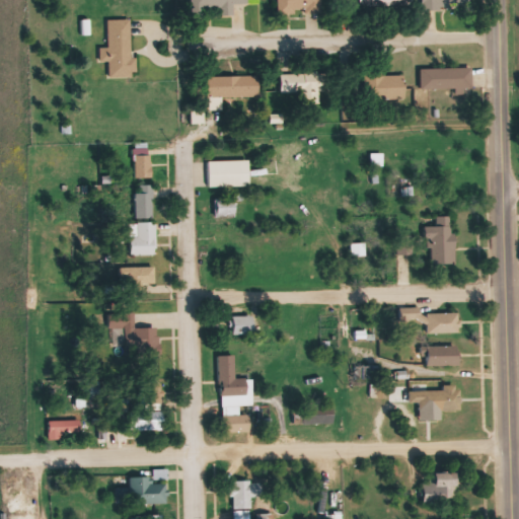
[(192,0),(192,9),(220,8),(220,14),(234,14),(234,3),(248,3),(247,0),(192,0)]
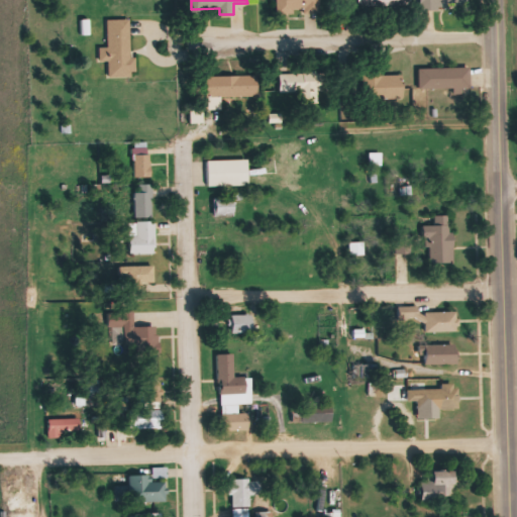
[(321,0),(275,0),(276,13),(321,13),(321,0)]
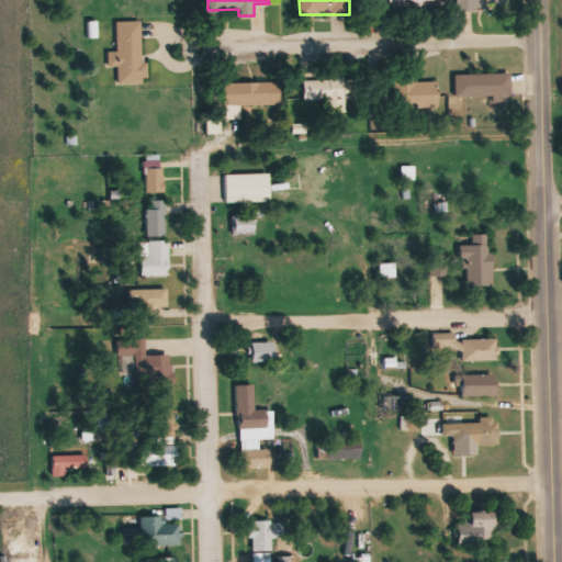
[(508,0),(457,0),(458,10),(487,10),(487,3),(509,3),(508,0)]
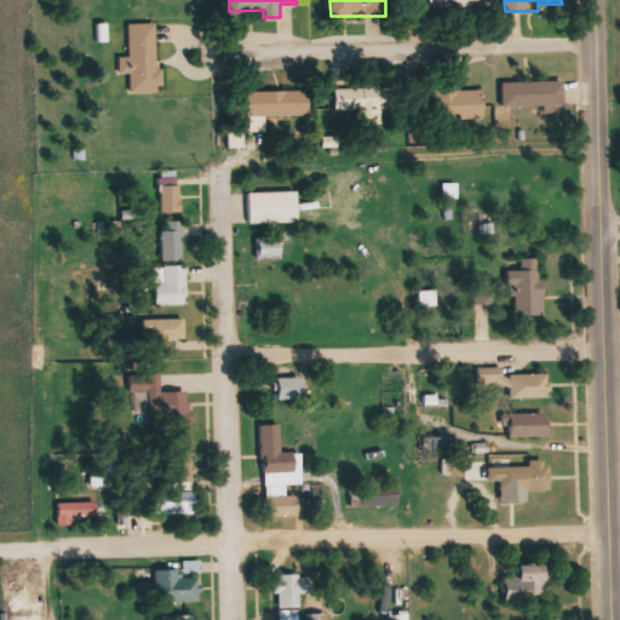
[(158,68),(158,23),(130,23),(130,56),(119,56),(119,75),(131,75),(131,92),(162,92),(162,69),(158,68)]
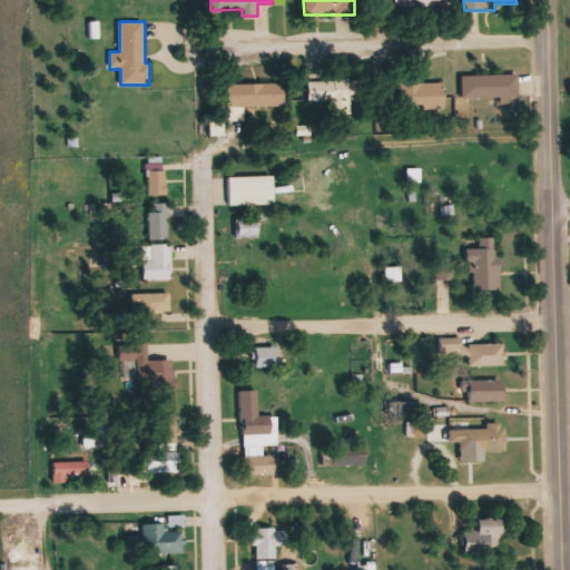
[(462,97),(519,97),(519,75),(462,75),(462,97)]
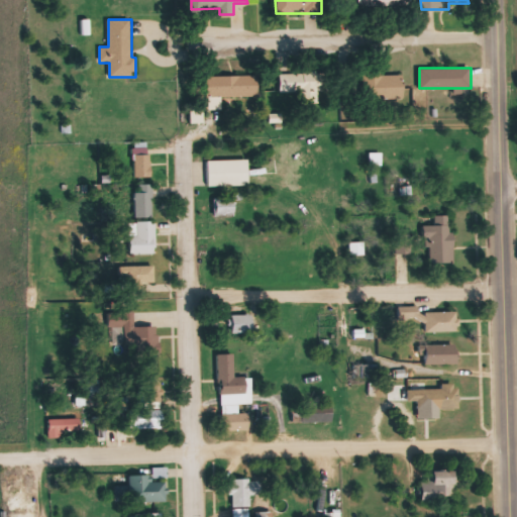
[(280,72),(280,92),(328,92),(328,72),(280,72)]
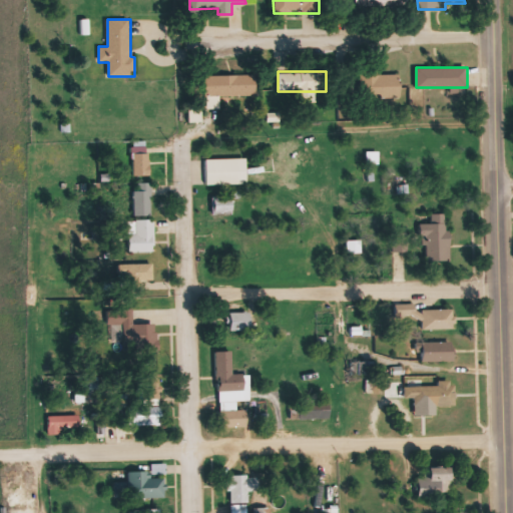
[(400,98),(400,74),(361,74),(361,98),(400,98)]
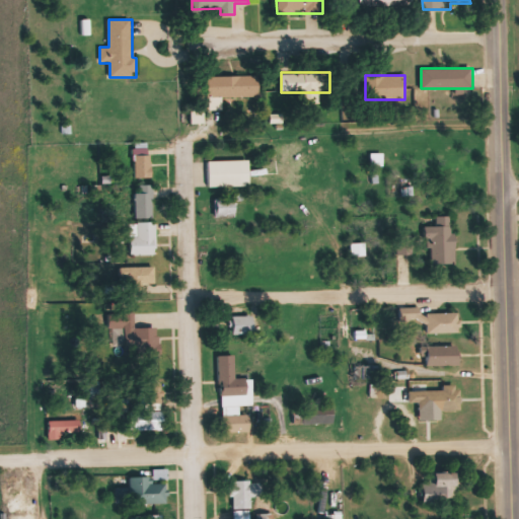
[(260,76),(205,76),(205,97),(260,97),(260,76)]
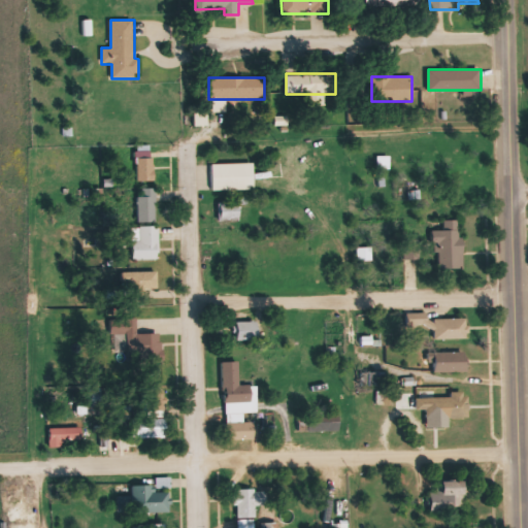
[(137,180),(154,180),(154,146),(137,146),(137,180)]
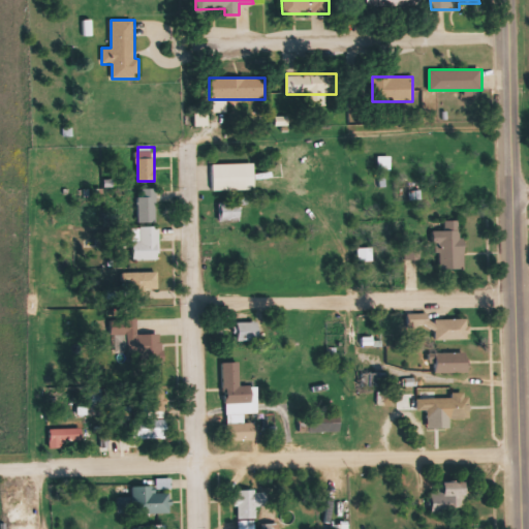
[(255,190),(255,163),(212,163),(212,190),(255,190)]
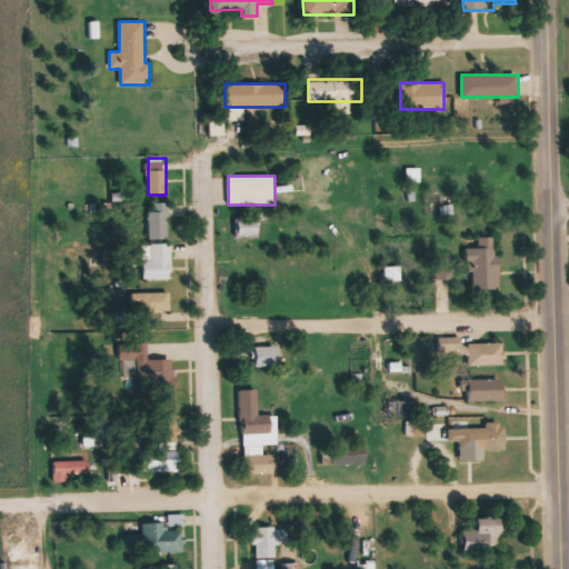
[(148,238),(168,238),(168,202),(148,202),(148,238)]
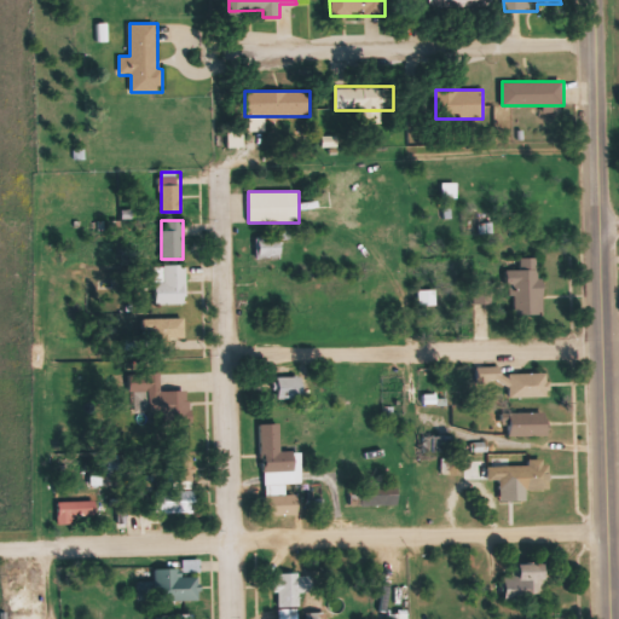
[(256,237),(256,259),(282,259),(282,237),(256,237)]
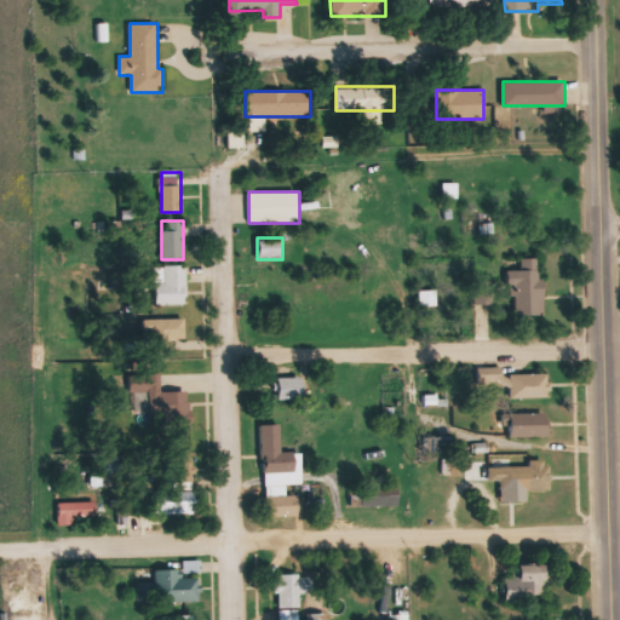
[(543,258),(521,259),(521,271),(512,271),(512,315),(543,315),(543,258)]
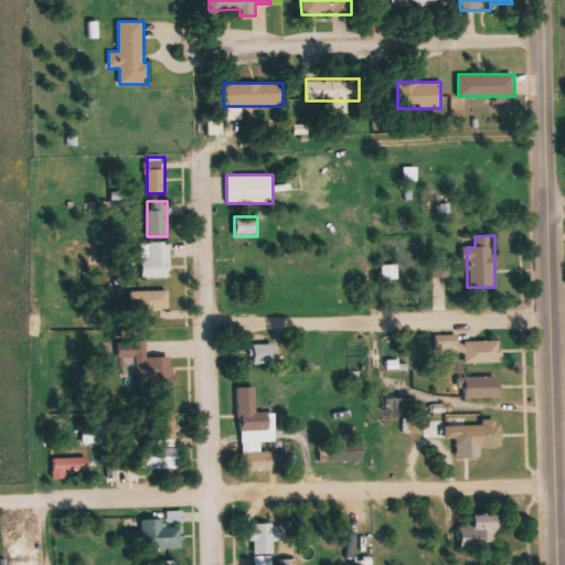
[(141,258),(141,278),(169,278),(169,242),(150,242),(150,258),(141,258)]
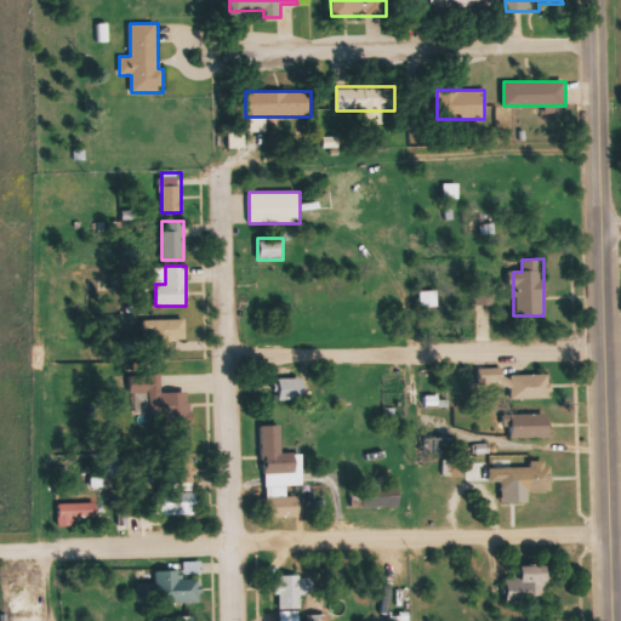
[(437,291),(420,291),(420,309),(438,308),(437,291)]
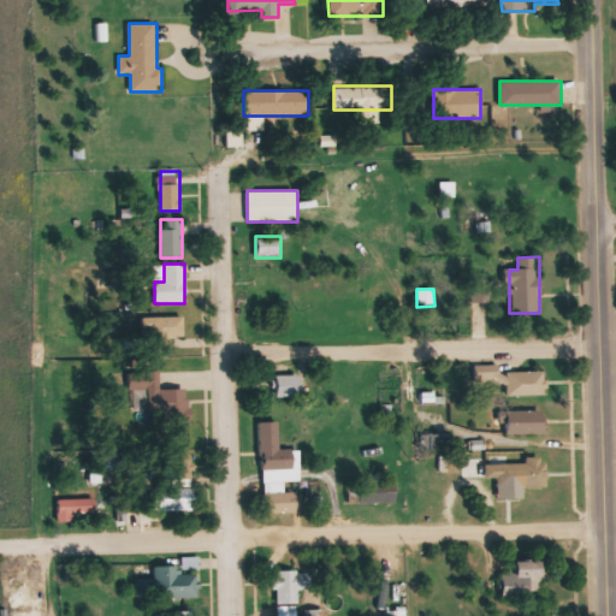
[(184,338),(184,318),(147,318),(147,338),(184,338)]
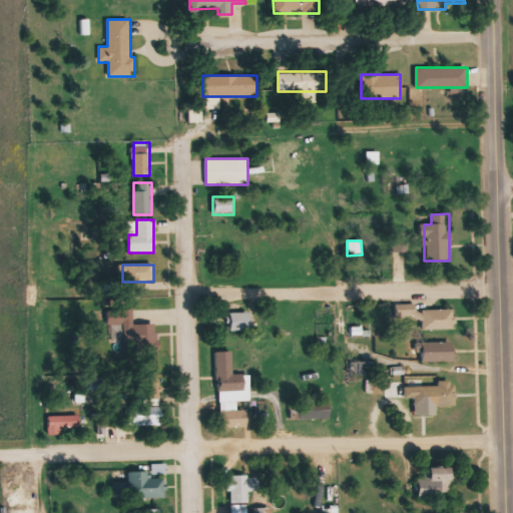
[(422,330),(454,329),(454,310),(417,311),(417,304),(396,305),(396,322),(422,322),(422,330)]
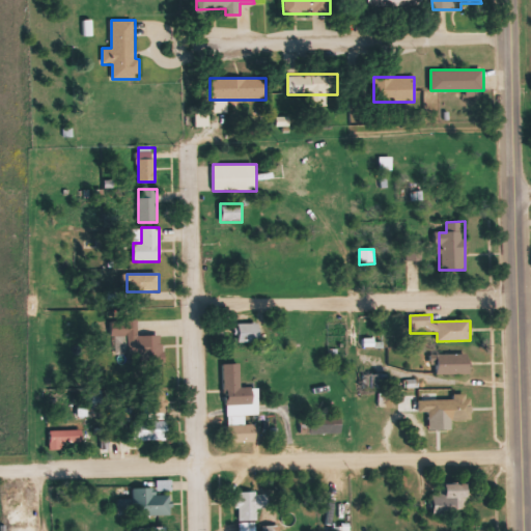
[(144,359),(163,359),(163,336),(138,336),(138,320),(112,320),(112,336),(129,336),(129,351),(144,351),(144,359)]
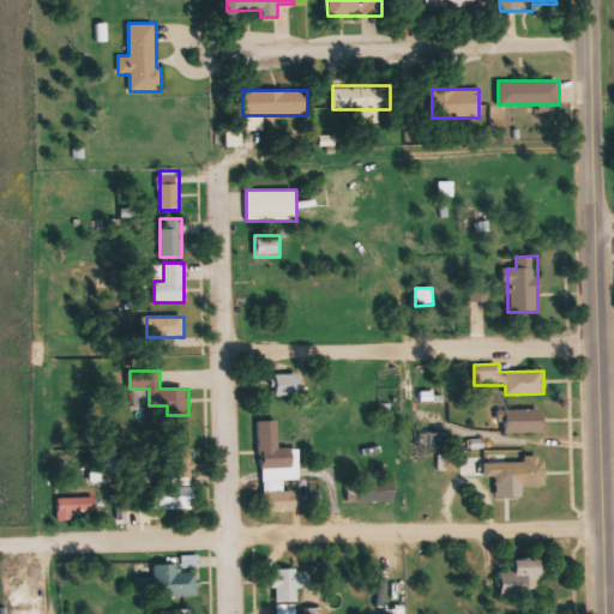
[(300,374),(272,374),(272,395),(300,395),(300,374)]
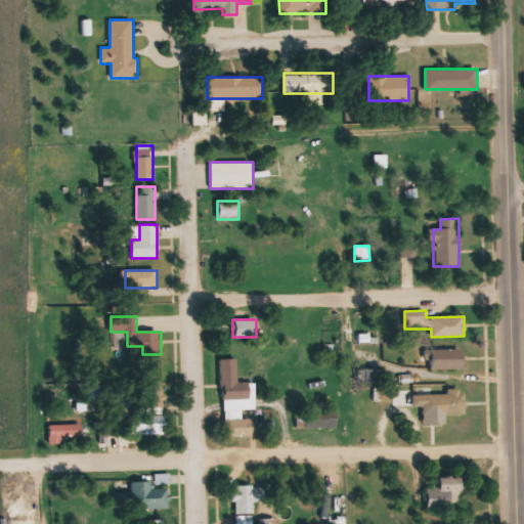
[(464,350),(431,350),(431,369),(464,369),(464,350)]
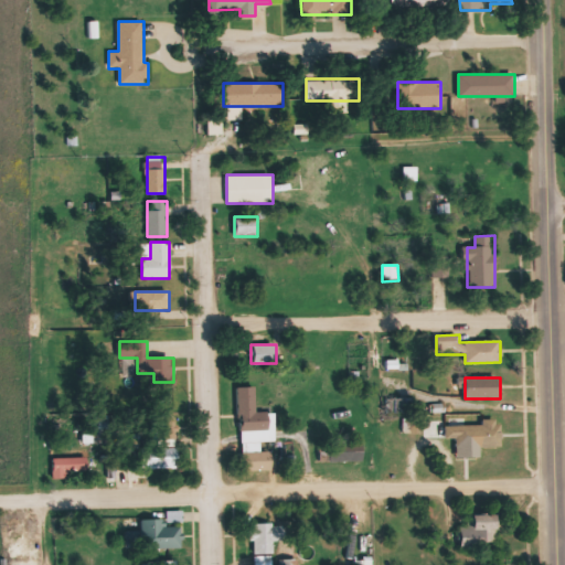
[(276,441),(275,412),(256,413),(255,387),(238,387),(240,443),(276,441)]
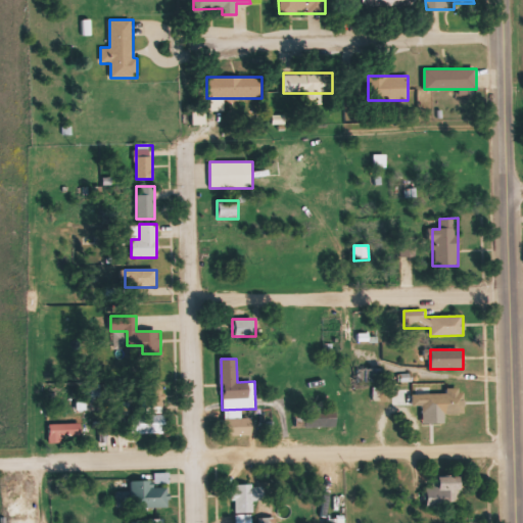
[(422,415),(465,414),(464,389),(448,389),(448,393),(412,394),(412,407),(422,407),(422,415)]
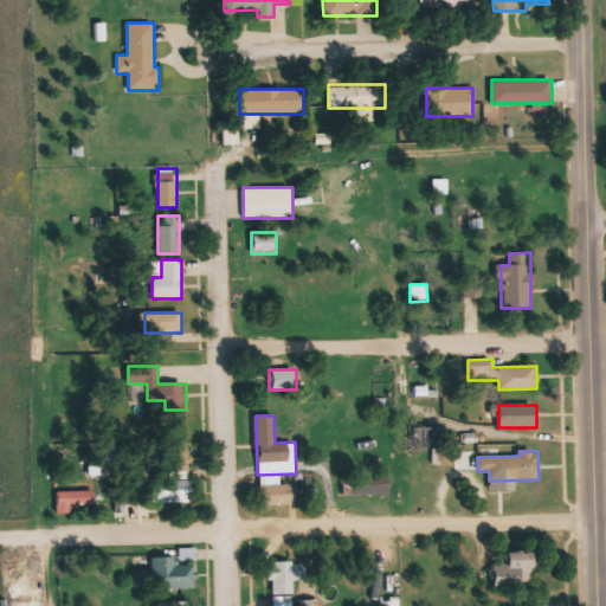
[(353,495),(389,496),(391,475),(354,475),(353,495)]
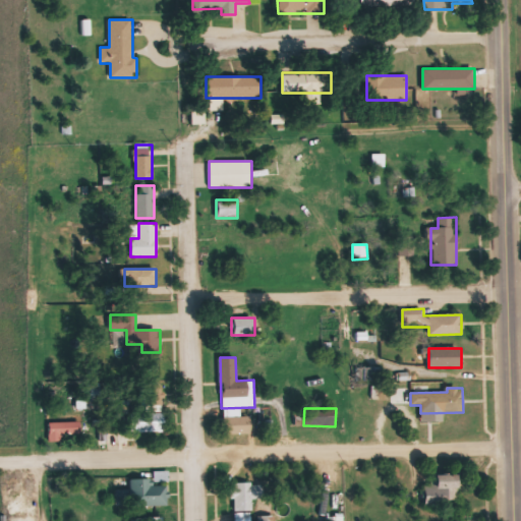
[(142,413),(142,431),(164,431),(164,413),(142,413)]
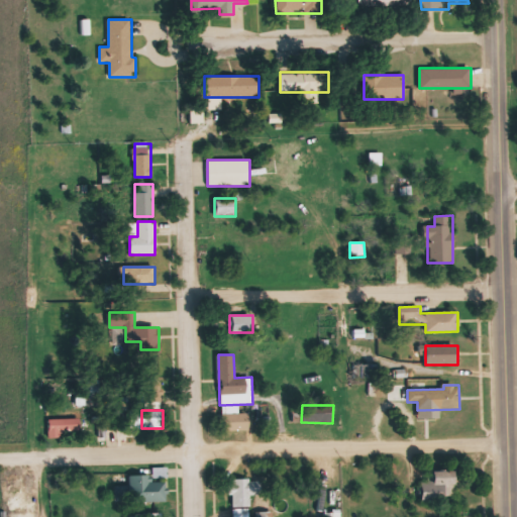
[(248,414),(221,414),(221,429),(248,429),(248,414)]
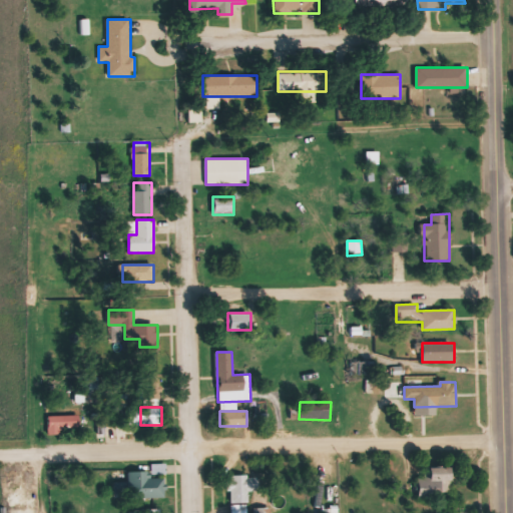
[(48,416),(48,433),(81,433),(81,416),(48,416)]
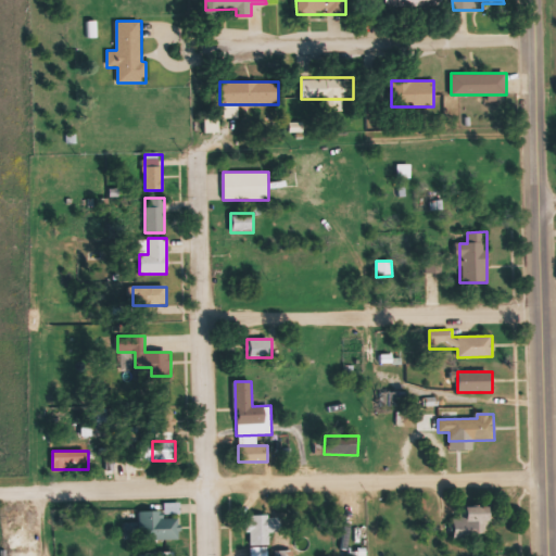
[(180,539),(180,516),(181,516),(180,503),(164,503),(164,512),(139,512),(139,523),(125,523),(125,540),(180,539)]
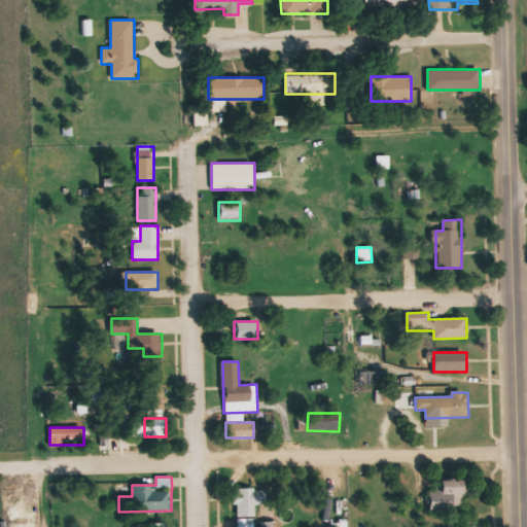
[(464,505),(464,480),(436,480),(436,491),(429,491),(429,505),(464,505)]
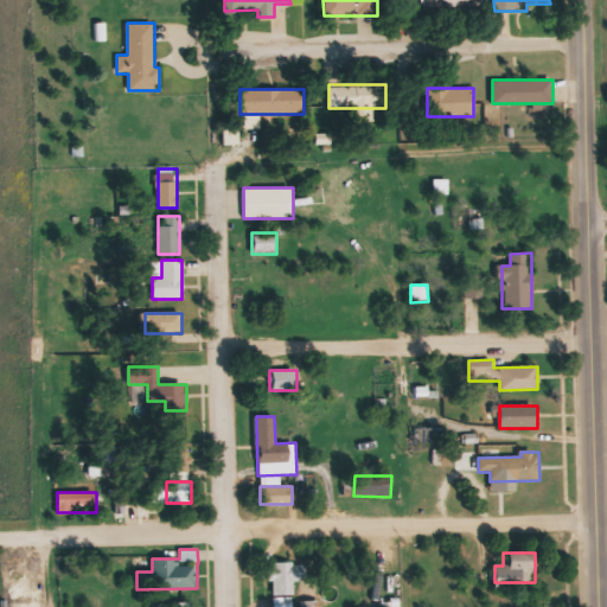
[(273,564),(273,596),(294,596),(294,581),(306,581),(306,564),(273,564)]
